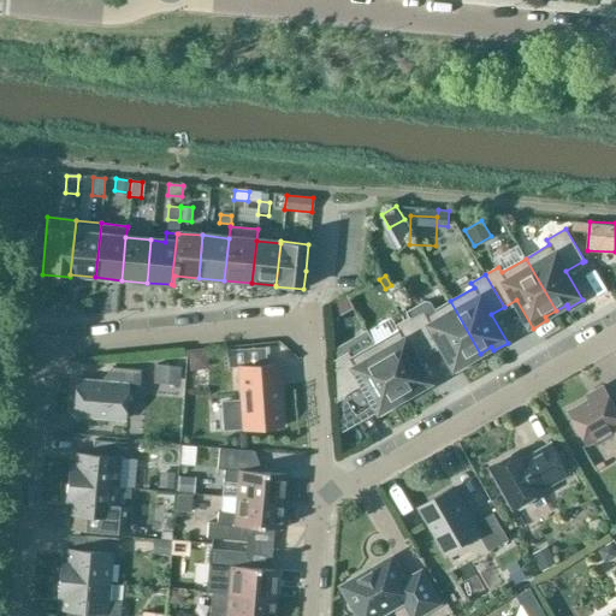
[(409,318),(428,350),(440,343),(457,372),(472,363),(469,360),(480,354),(450,301),(436,309),(432,302),(426,301),(407,312),(409,318)]
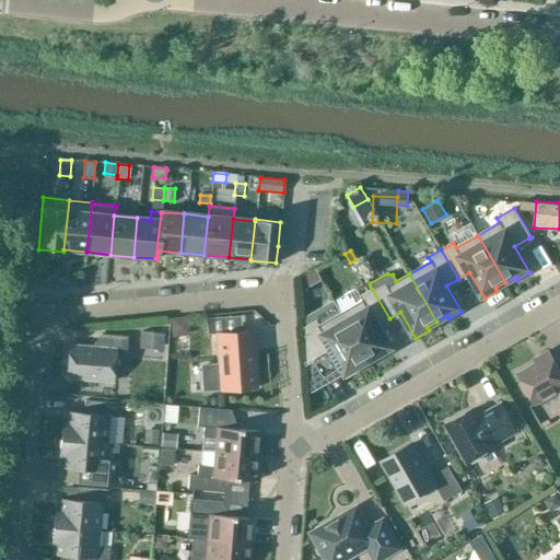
[(362,301),(341,313),(368,361),(377,354),(380,358),(393,351),(377,325),(389,318),(372,289),(360,296),(362,301)]
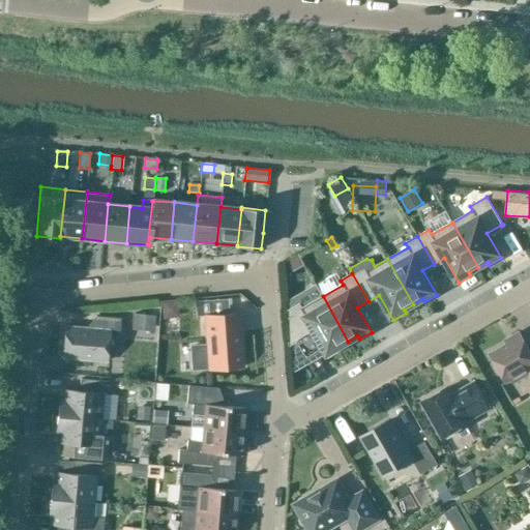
[(348,342),(323,296),(302,307),(300,303),(287,312),(289,347),(315,332),(328,357),(341,350),(339,347),(348,342)]
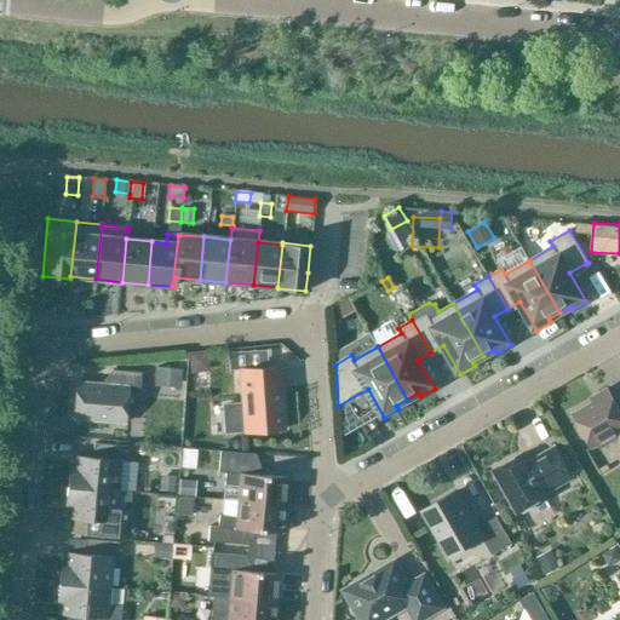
[(208,368),(207,351),(190,354),(191,371),(208,368)]
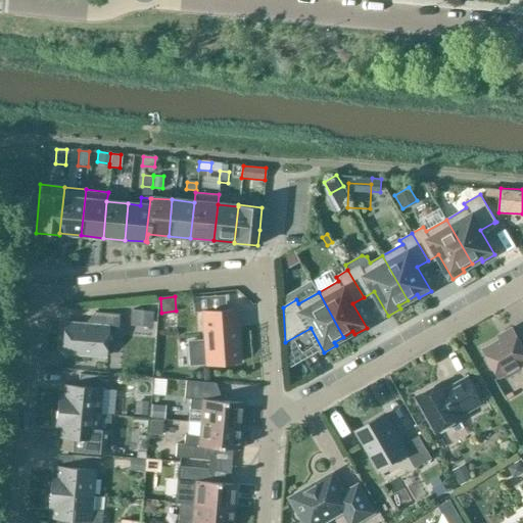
[(129,323),(149,324),(151,311),(131,308),(129,323)]
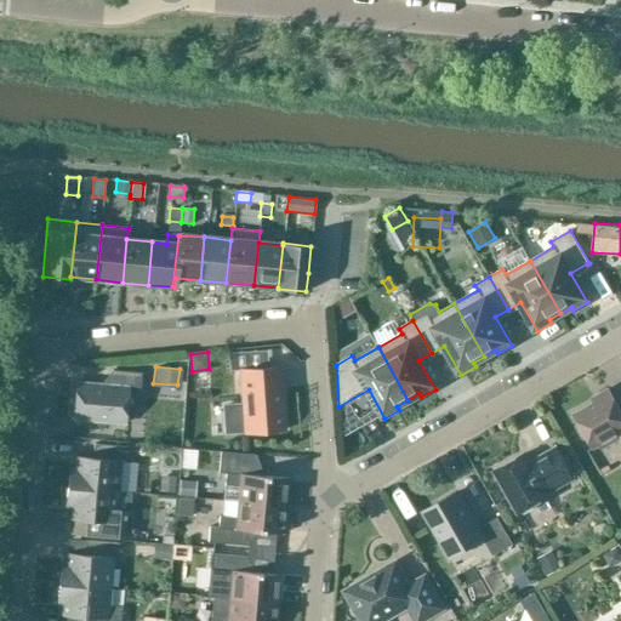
[(279,369),(239,371),(240,405),(223,406),(224,433),(243,432),(243,434),(283,431),(279,369)]
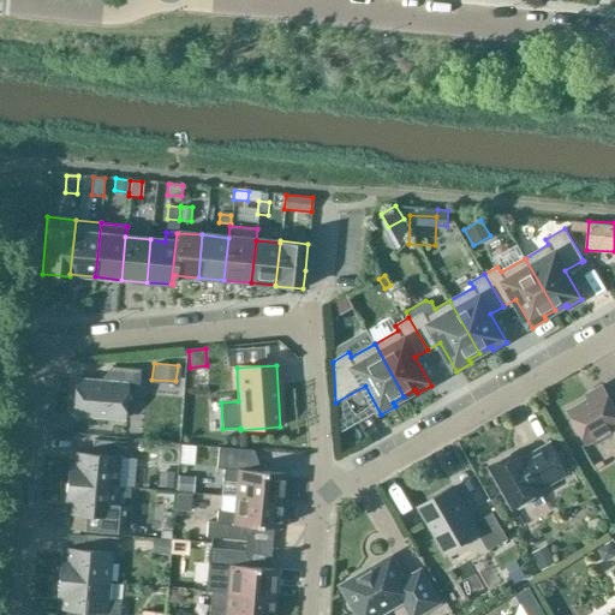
[(71,417),(123,421),(125,386),(137,387),(138,370),(109,368),(108,383),(75,380),(71,417)]
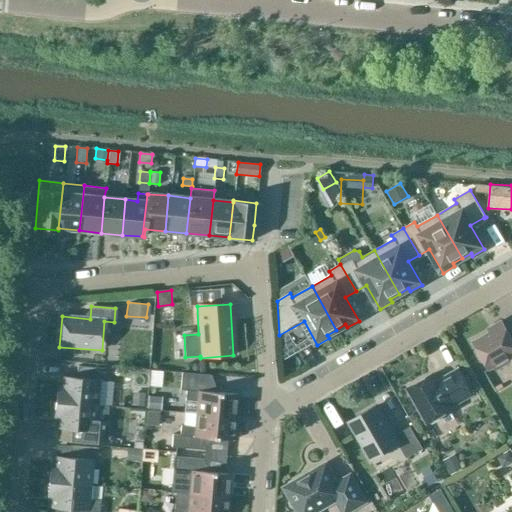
[(472,343),(488,370),(493,367),(495,371),(510,363),(511,366),(511,340),(511,341),(501,322),(493,326),(495,330),(472,343)]
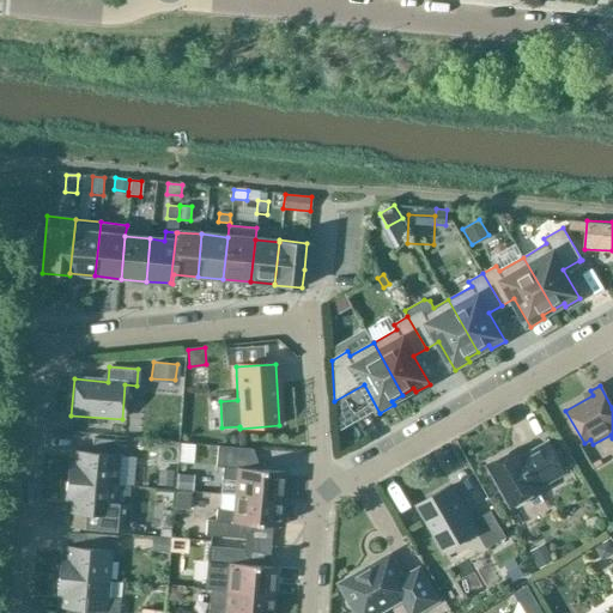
[(66,481),(113,486),(115,456),(123,456),(125,442),(91,439),(90,454),(73,453),(72,462),(67,462),(66,481)]
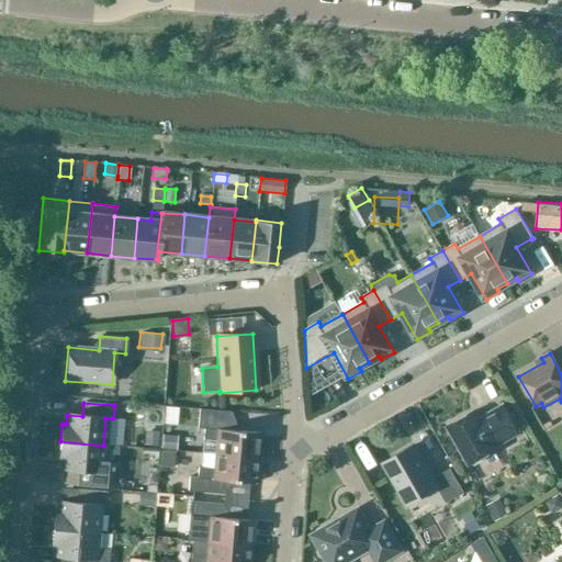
[(446,428),(468,467),(471,464),(474,465),(480,462),(481,459),(496,450),(495,448),(518,435),(502,405),(479,419),(474,412),(446,428)]
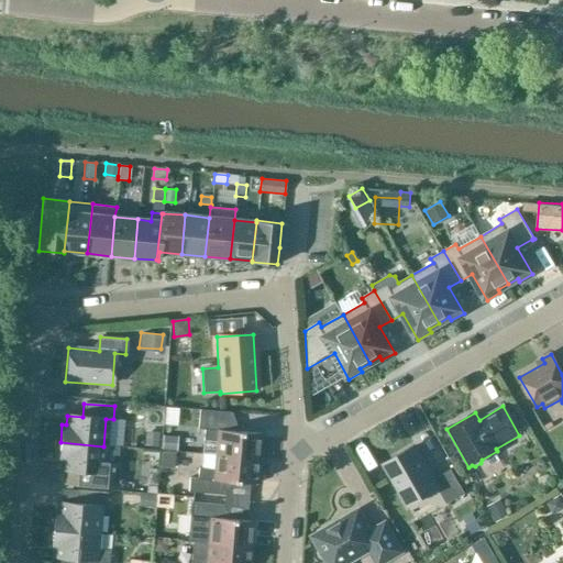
[(203,430),(201,454),(257,460),(260,434),(229,431),(231,414),(199,410),(197,429),(203,430)]
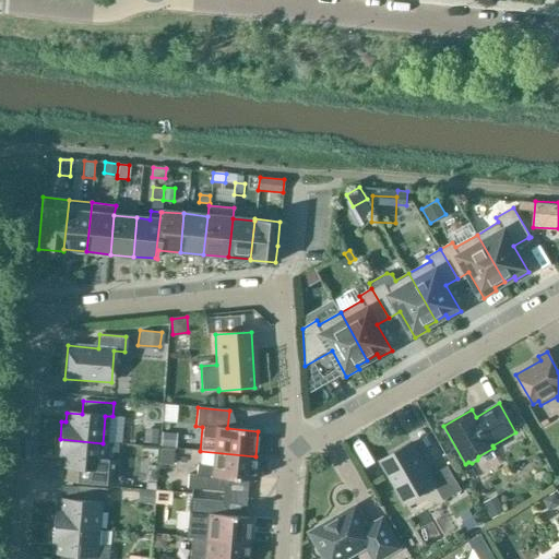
[(159,430),(146,429),(145,442),(158,443),(159,430)]
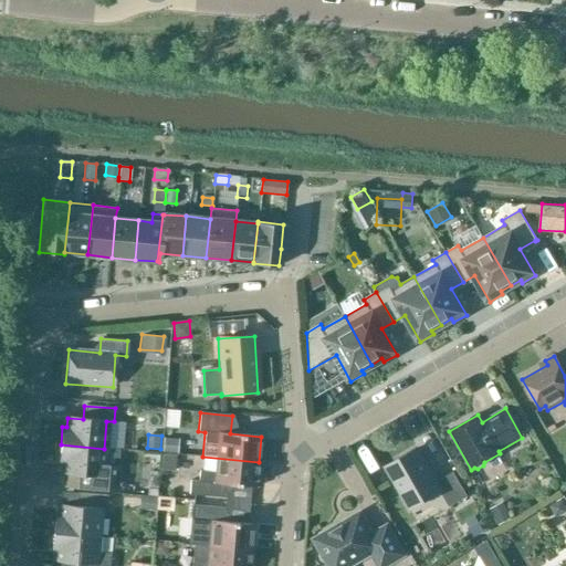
[(163,453),(176,454),(177,439),(164,438),(163,453)]
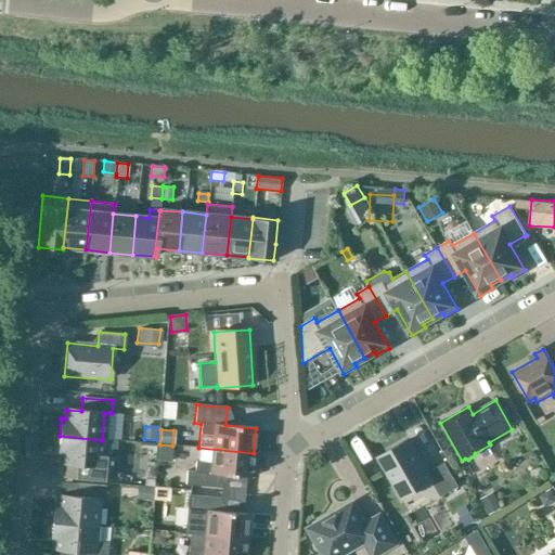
[(60,436),(57,454),(62,454),(62,464),(77,465),(76,478),(115,481),(117,456),(115,455),(116,441),(102,440),(60,436)]
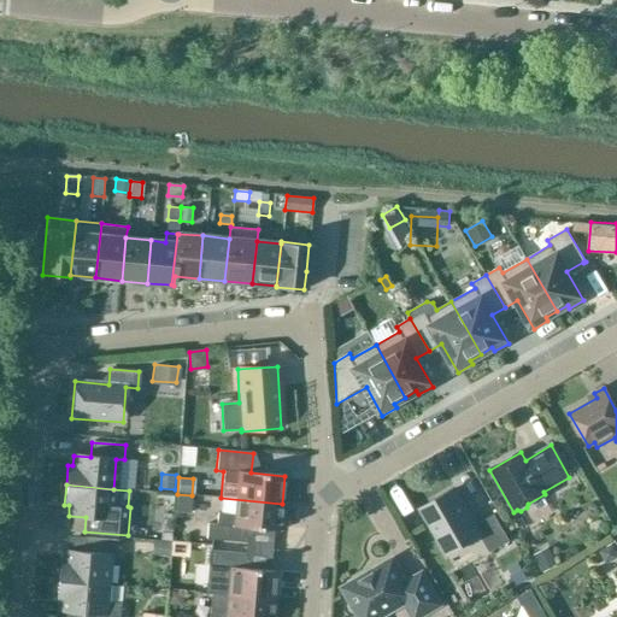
[(419,510),(445,556),(479,536),(489,553),(509,542),(493,516),(475,527),(454,489),(419,510)]
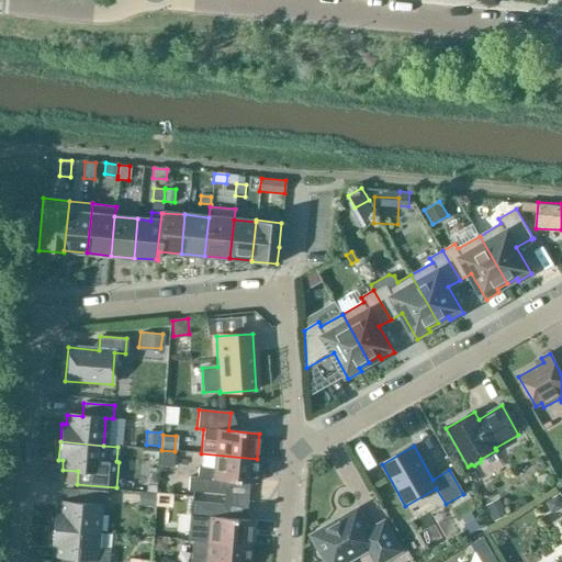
[(172,467),(175,451),(161,450),(159,465),(172,467)]
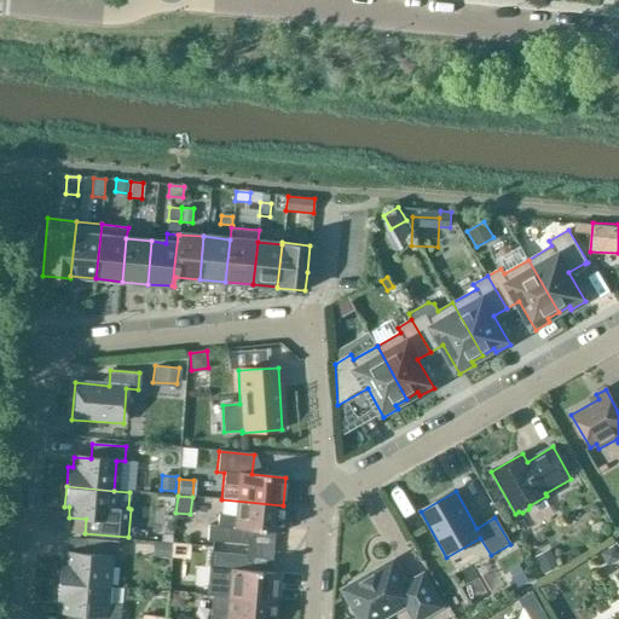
[(207,526),(206,542),(246,545),(247,530),(281,533),(283,505),(221,499),(220,515),(218,515),(217,527),(207,526)]
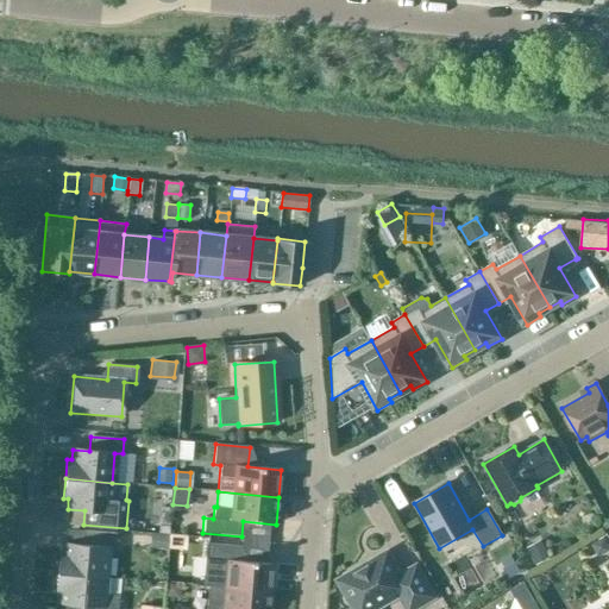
[(145,504),(140,522),(155,526),(159,508),(145,504)]
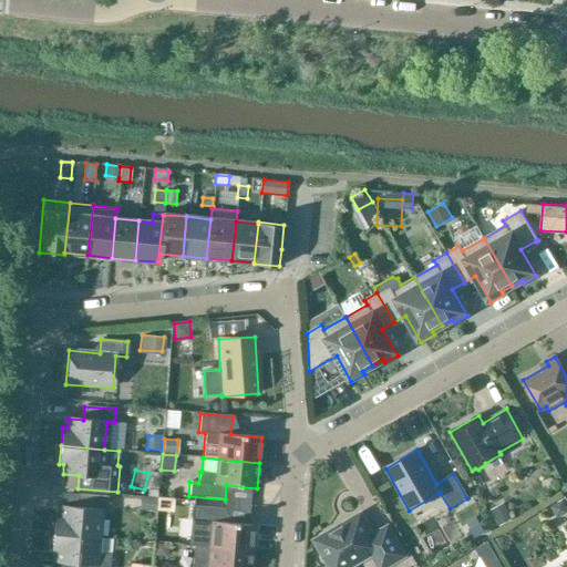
[(147,497),(156,497),(157,483),(148,482),(147,497)]
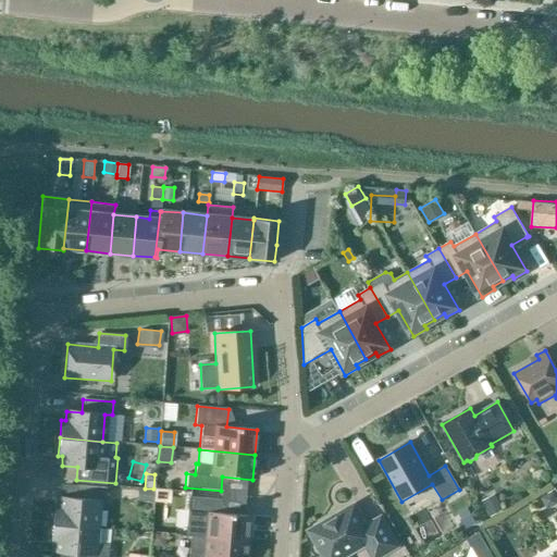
[(52,524),(95,528),(97,500),(104,502),(106,489),(75,486),(74,499),(59,497),(58,507),(53,506),(52,524)]
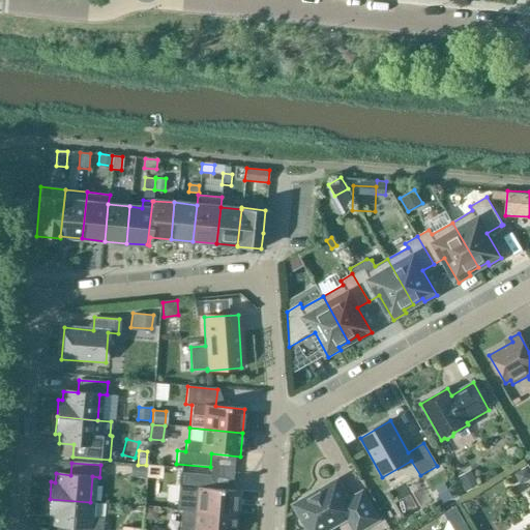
[(145,477),(146,465),(138,465),(134,464),(133,476),(145,477)]
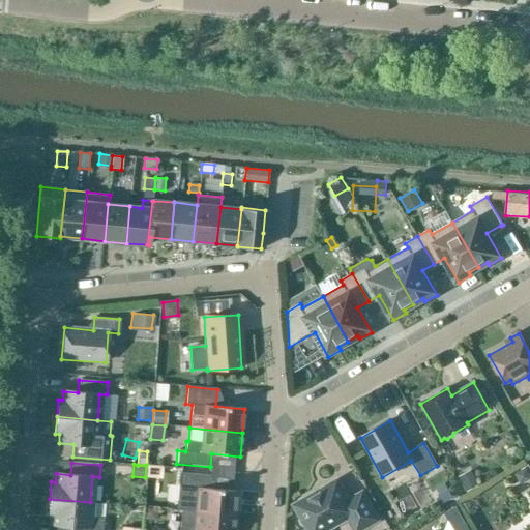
[(526,481),(529,478),(529,476),(526,470),(517,475),(520,480),(526,481)]
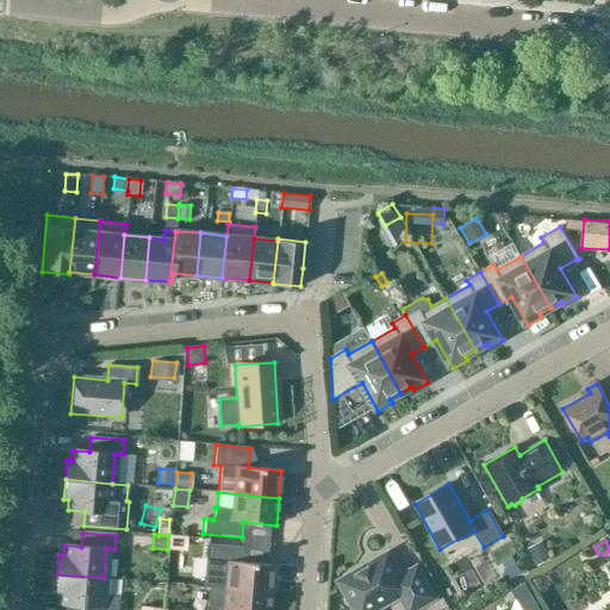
[(551,559),(541,542),(529,549),(539,566),(551,559)]
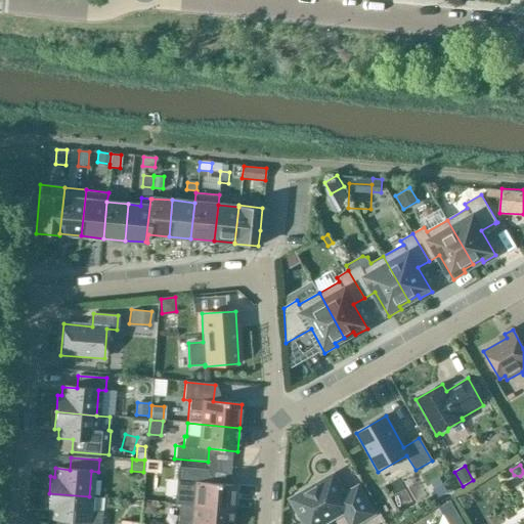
[(176,481),(174,504),(178,504),(192,505),(233,508),(235,486),(207,483),(208,471),(177,468),(176,481)]
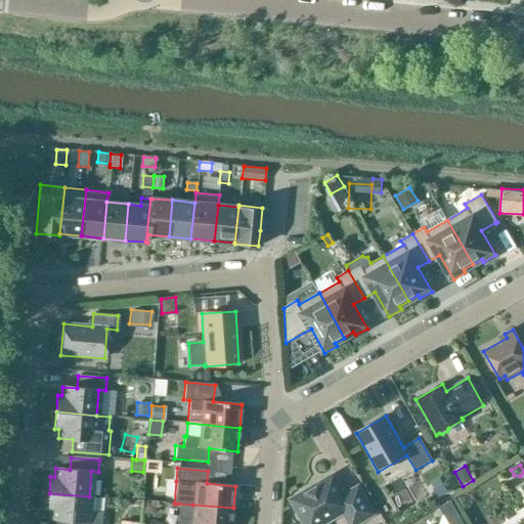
[(292,503),(303,523),(323,523),(343,513),(348,523),(357,523),(374,515),(358,486),(344,494),(333,476),(316,485),(317,487),(292,503)]
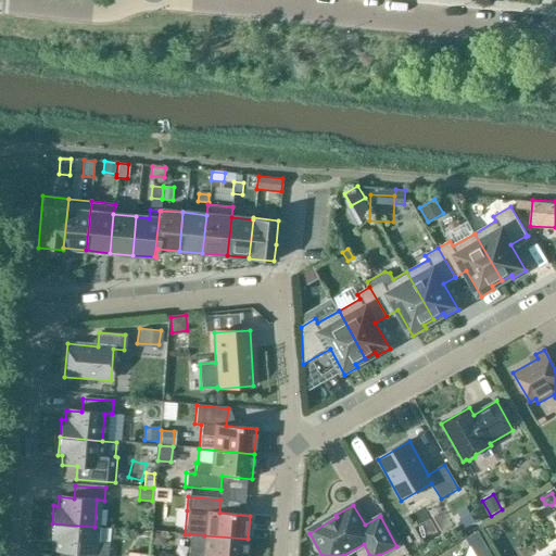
[(465,525),(474,520),(467,508),(458,514),(465,525)]
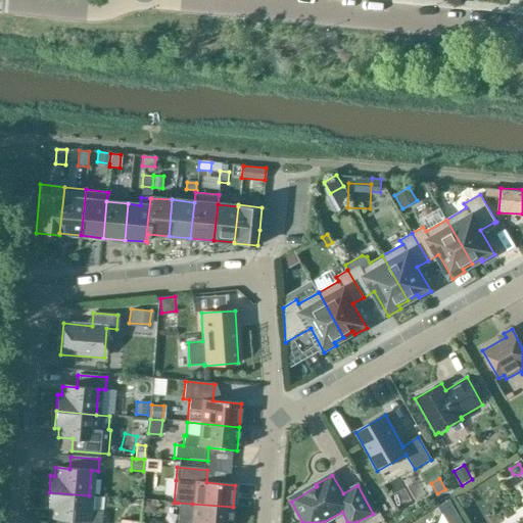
[(144,485),(143,496),(155,497),(156,486),(144,485)]
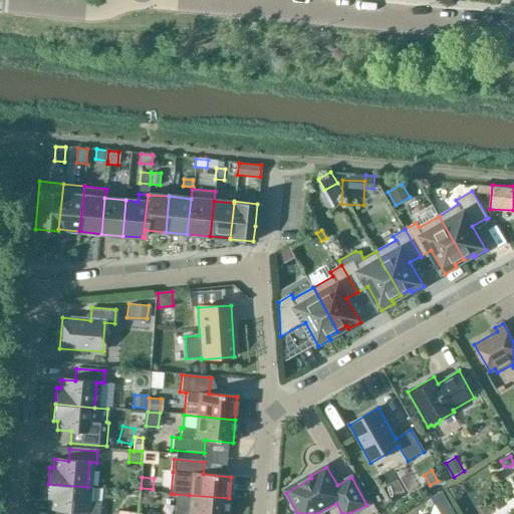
[(48,484),(47,501),(50,501),(50,509),(64,510),(63,513),(98,513),(99,503),(86,502),(87,487),(48,484)]
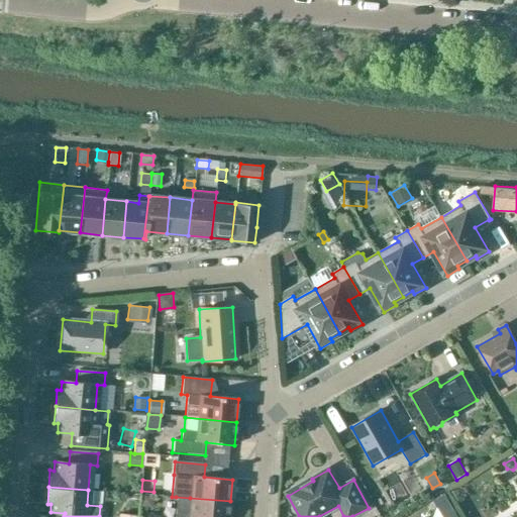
[(139,507),(141,493),(129,492),(127,505),(139,507)]
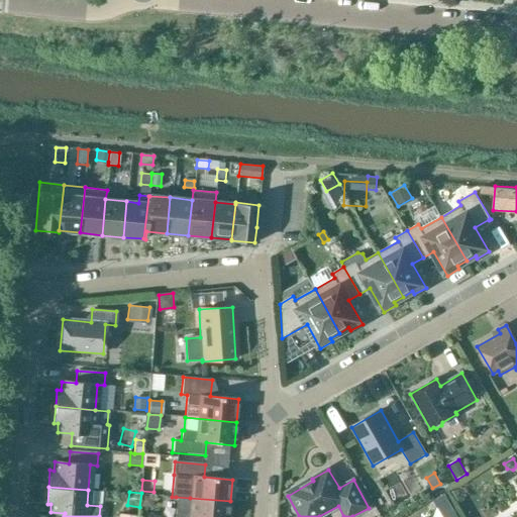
[(445,494),(434,500),(441,513),(452,506),(445,494)]
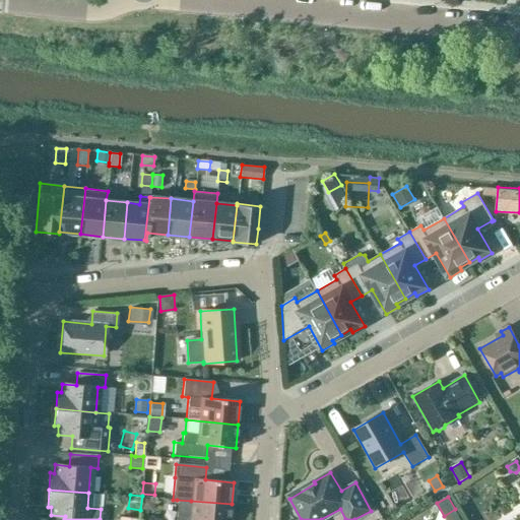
[(144,500),(143,509),(148,509),(153,505),(154,500),(144,500)]
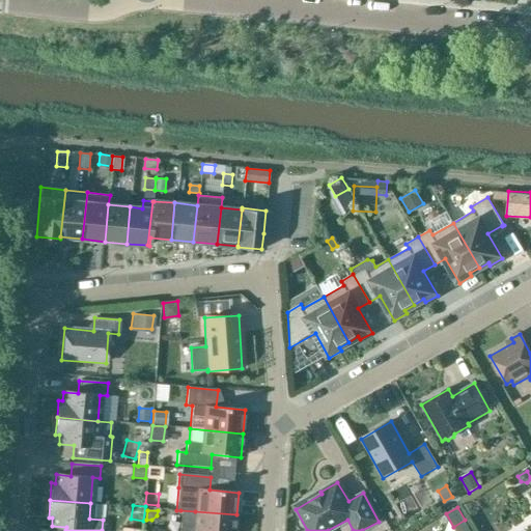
[(234,530),(236,514),(195,511),(180,510),(178,530),(234,530)]
